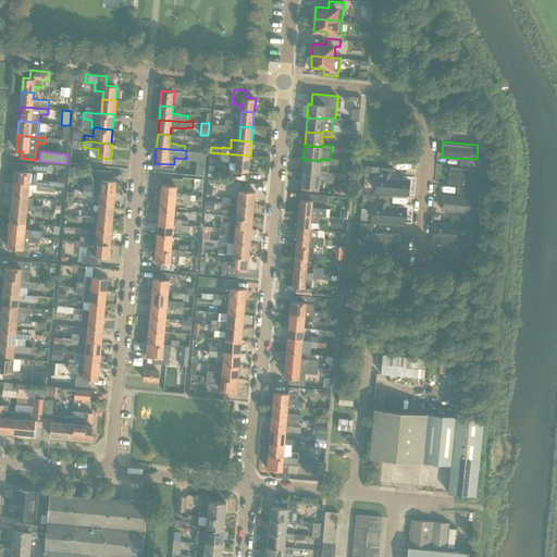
[(210,152),(209,161),(211,161),(212,162),(218,160),(221,160),(223,160),(230,161),(230,169),(233,172),(238,172),(238,170),(249,171),(250,156),(210,152)]
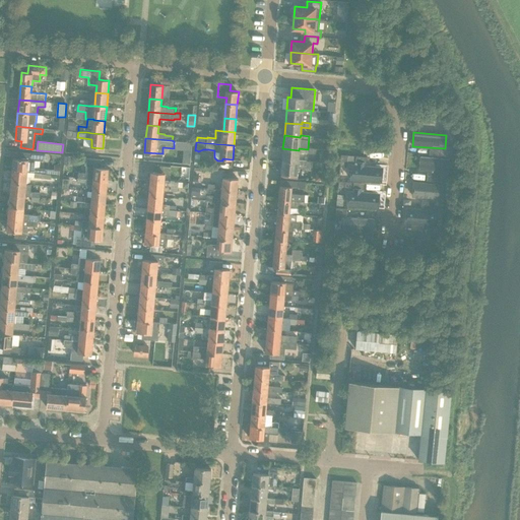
[(282,148),(281,161),(298,163),(298,160),(299,152),(316,153),(317,149),(308,149),(299,148),(299,150),(282,148)]
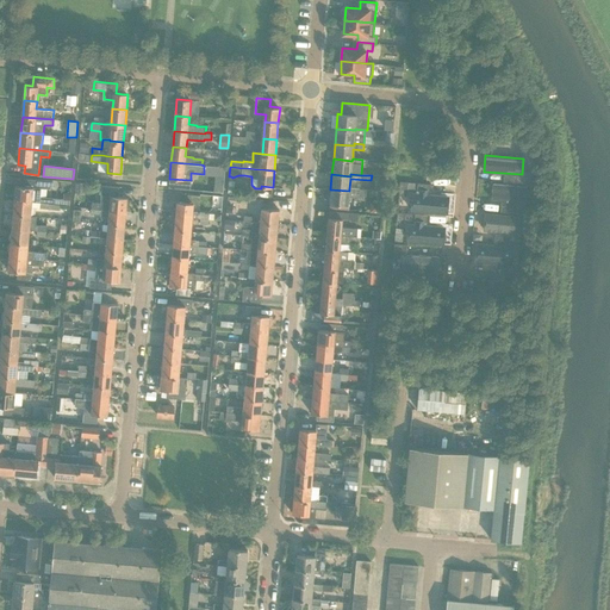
[(224,192),(225,176),(215,176),(213,191),(224,192)]
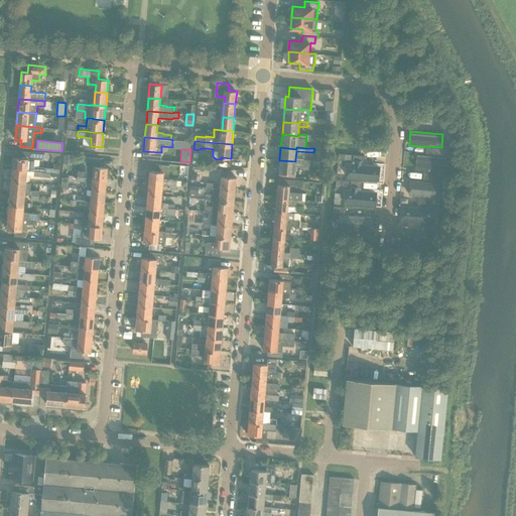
[(13,157),(12,170),(41,172),(44,172),(44,167),(34,166),(35,158),(44,159),(44,153),(20,151),(19,158),(13,157)]
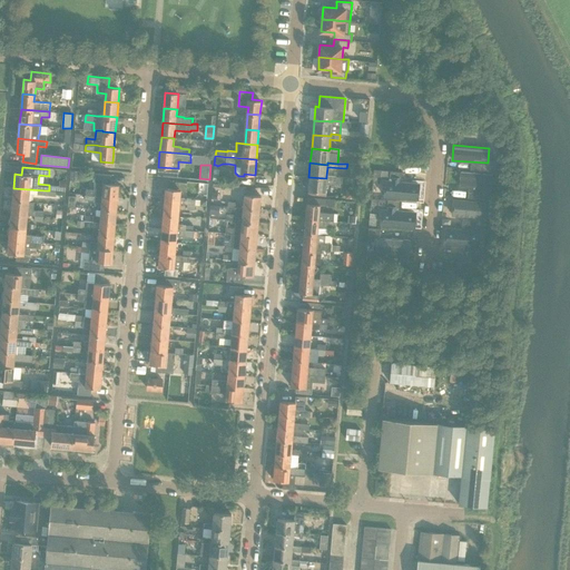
[(71,170),(70,180),(79,180),(80,172),(71,170)]
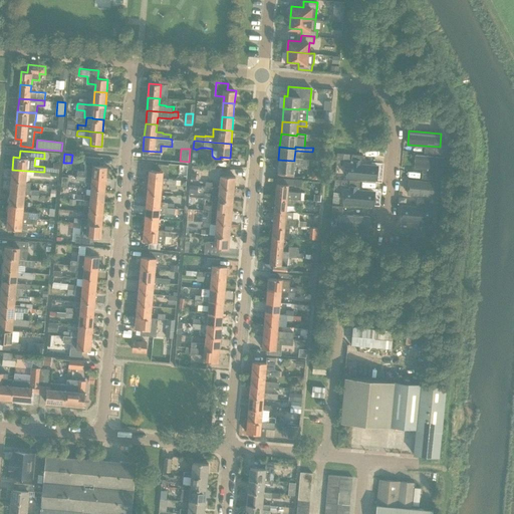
[(415,155),(414,168),(444,171),(445,157),(415,155)]
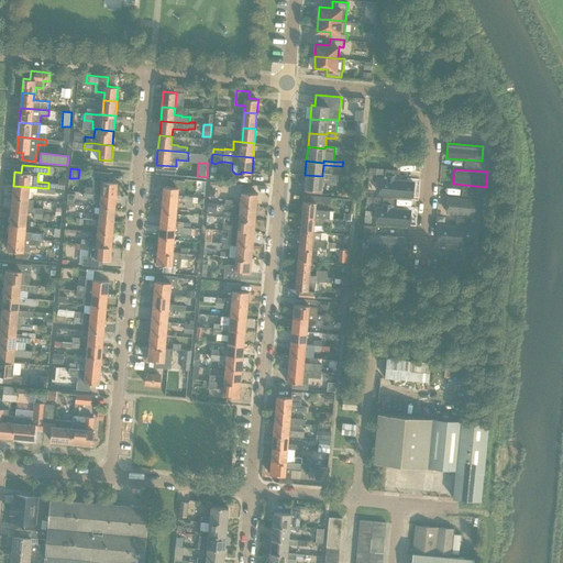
[(85,192),(117,196),(118,181),(109,181),(110,173),(95,170),(94,187),(86,186),(85,192)]
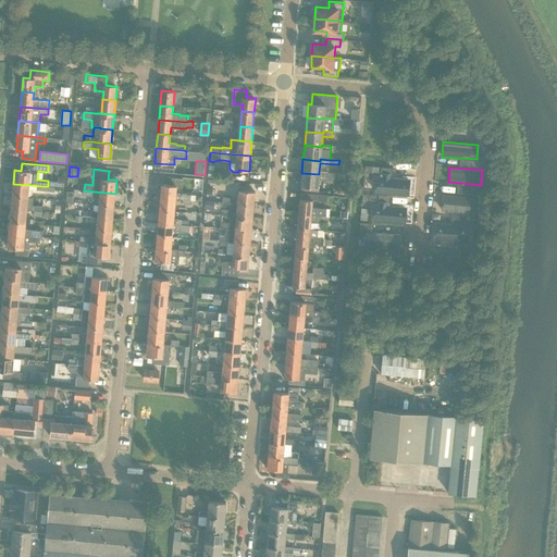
[(301,173),(300,189),(318,190),(319,180),(329,181),(329,180),(329,173),(319,172),(319,174),(301,173)]
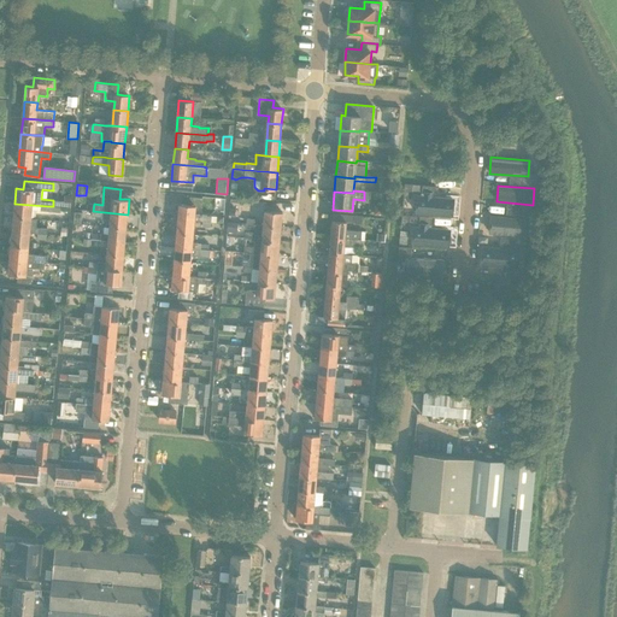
[(417,194),(416,213),(458,216),(459,198),(417,194)]
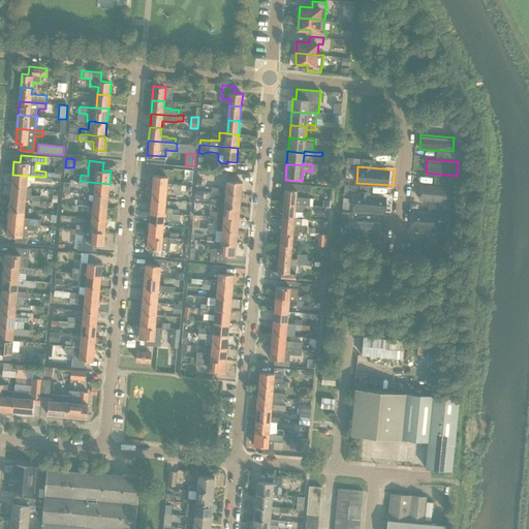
[(154,176),(153,188),(166,189),(174,190),(182,190),(182,185),(167,183),(167,181),(167,177),(174,177),(174,172),(174,169),(162,168),(161,177),(154,176)]
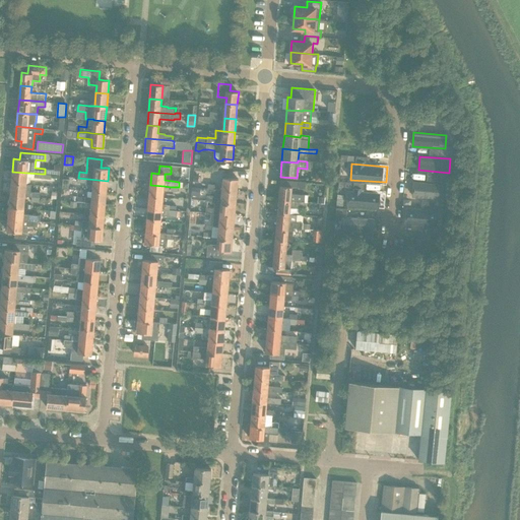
[(12,172),(11,184),(25,185),(26,177),(42,179),(42,174),(12,172)]
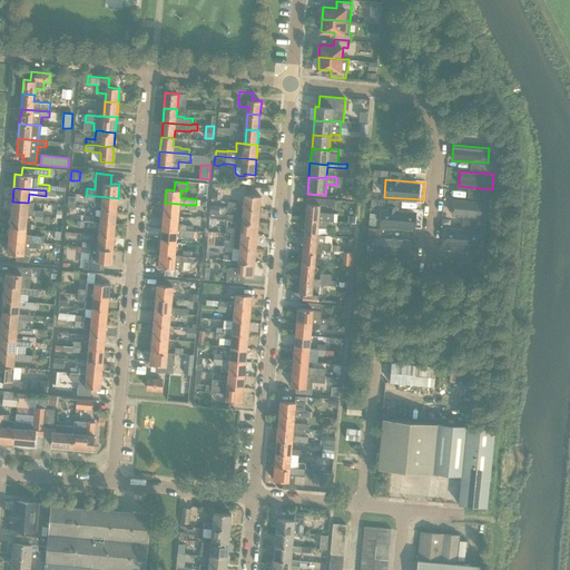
[(118,198),(86,195),(85,199),(95,200),(94,202),(102,203),(102,209),(117,210),(118,198)]
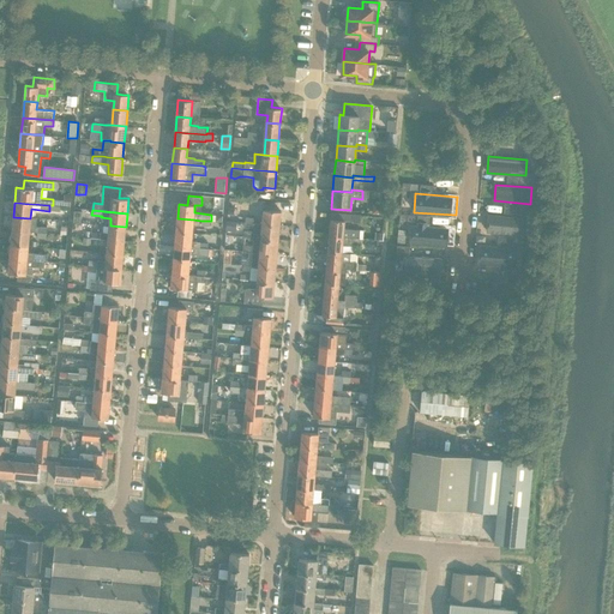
[(262,226),(280,228),(281,214),(263,211),(262,226)]
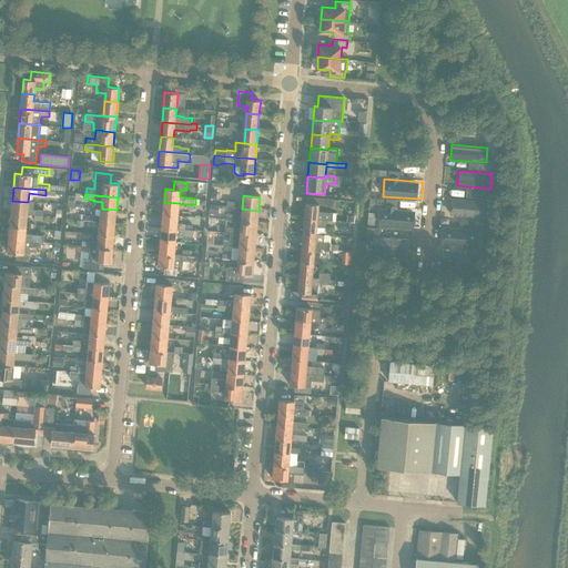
[(452,198),(449,215),(484,217),(485,200),(452,198)]
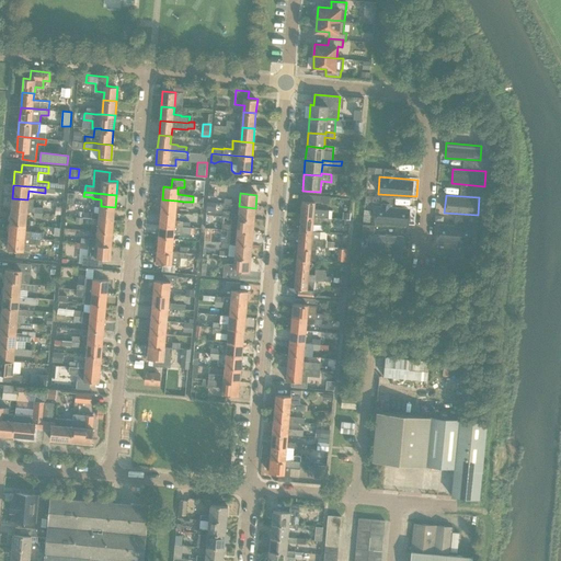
[(35,213),(43,214),(43,207),(34,206),(34,199),(27,199),(12,198),(11,210),(26,213),(35,213)]
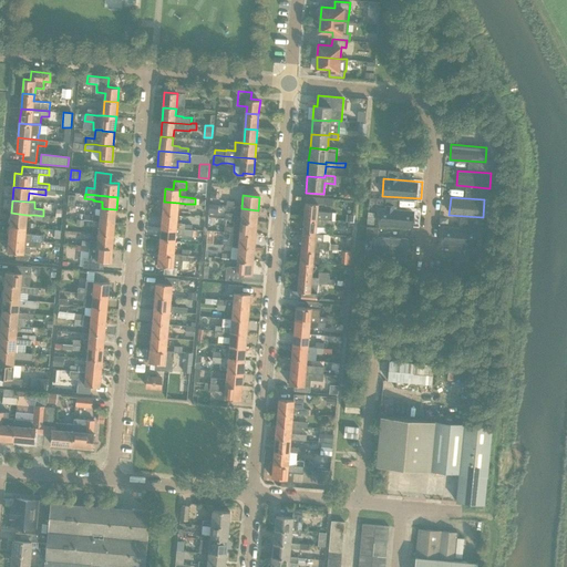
[(178,203),(164,202),(163,214),(177,216),(178,203)]
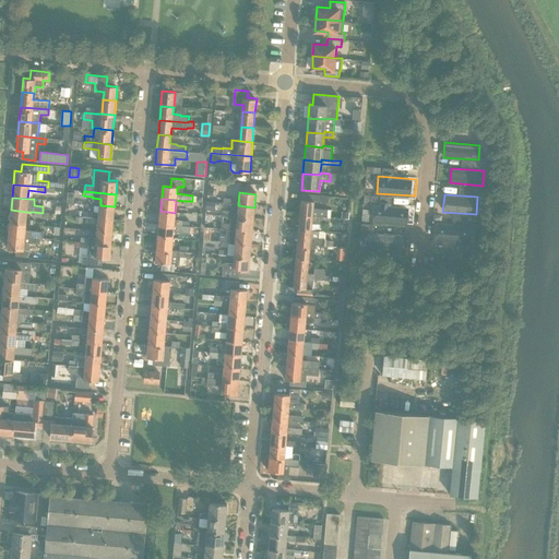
[(299,215),(328,217),(329,211),(313,210),(313,202),(300,201),(299,215)]
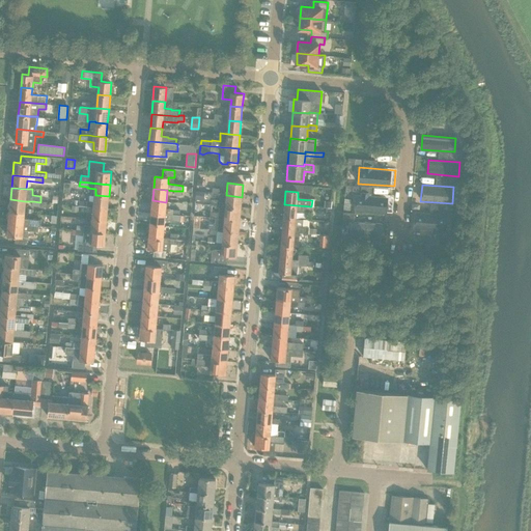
[(392,196),(356,194),(355,210),(391,212),(392,196)]
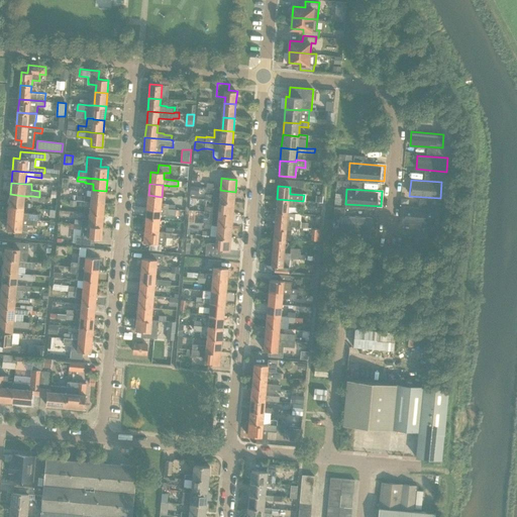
[(106,191),(93,190),(92,196),(77,195),(77,200),(77,201),(92,202),(105,203),(106,191)]
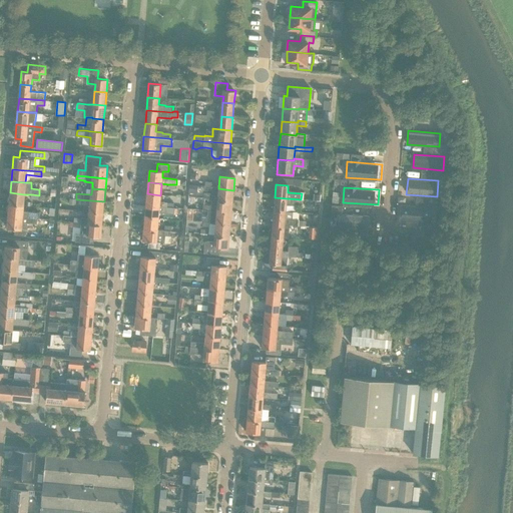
[(212,198),(211,200),(232,202),(233,190),(218,188),(211,188),(211,192),(204,191),(204,197),(212,198)]
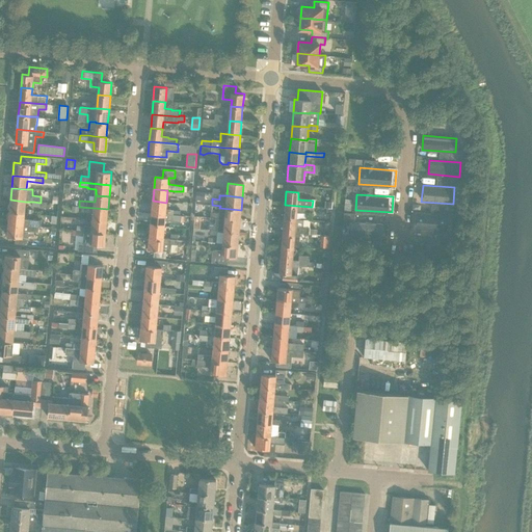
[(9,212),(24,214),(25,202),(10,200),(9,212)]
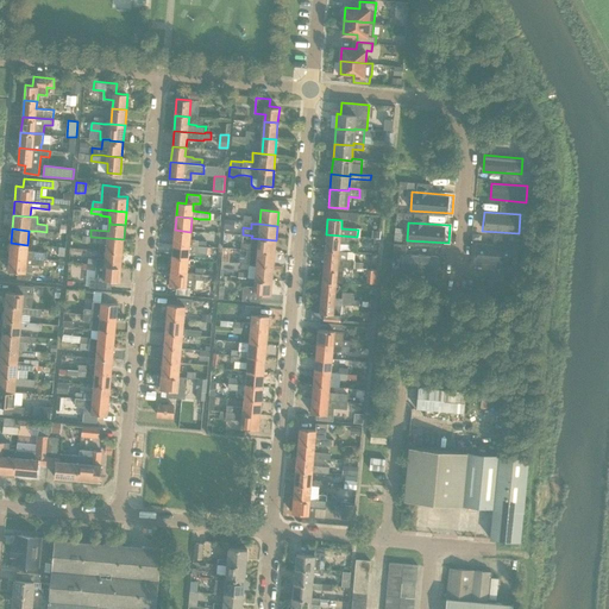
[(174,244),(199,246),(199,240),(190,239),(190,232),(175,230),(174,244)]
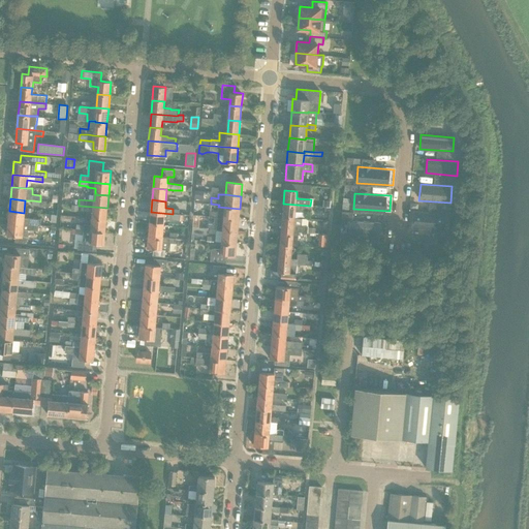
[(283,204),(282,217),(293,218),(294,217),(294,212),(294,210),(310,211),(310,206),(283,204)]
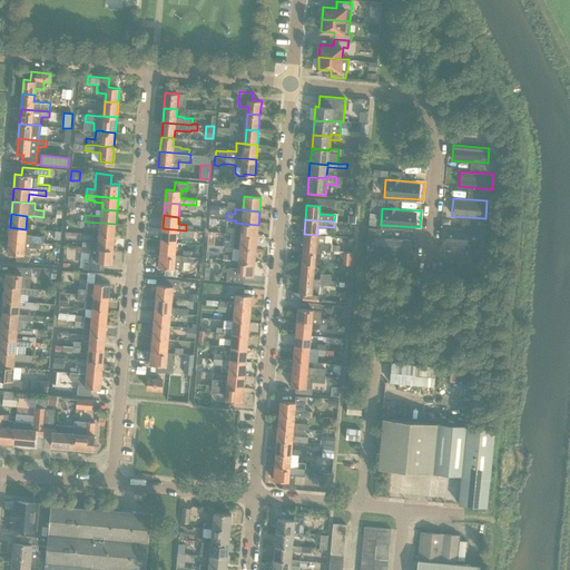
[(115,237),(116,224),(101,223),(100,236),(115,237)]
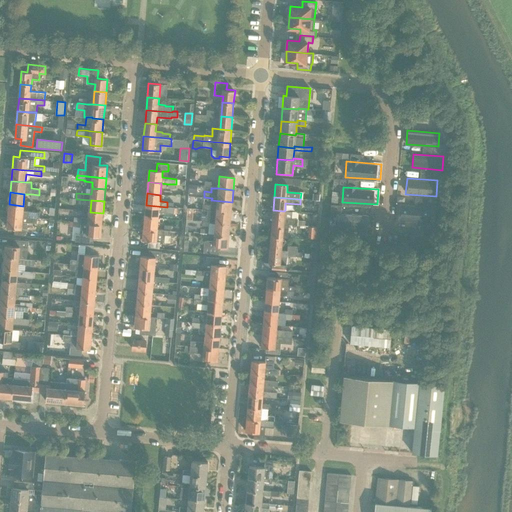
[(216,212),(230,213),(232,202),(211,200),(211,204),(203,204),(203,209),(216,210),(216,212)]
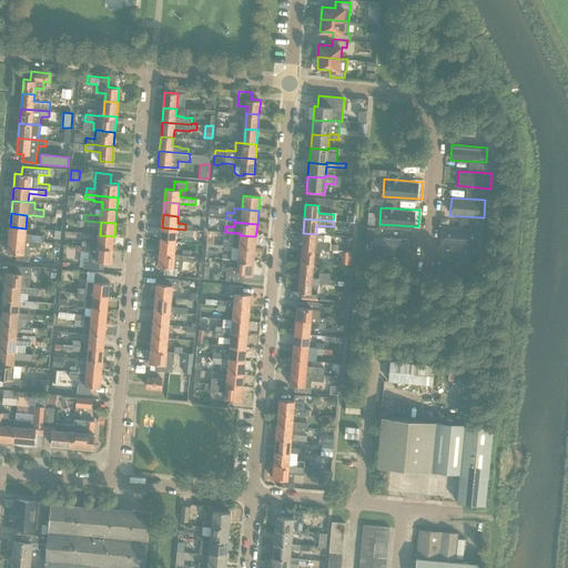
[(10,226),(9,240),(41,243),(41,242),(43,242),(43,235),(26,233),(26,229),(10,226)]
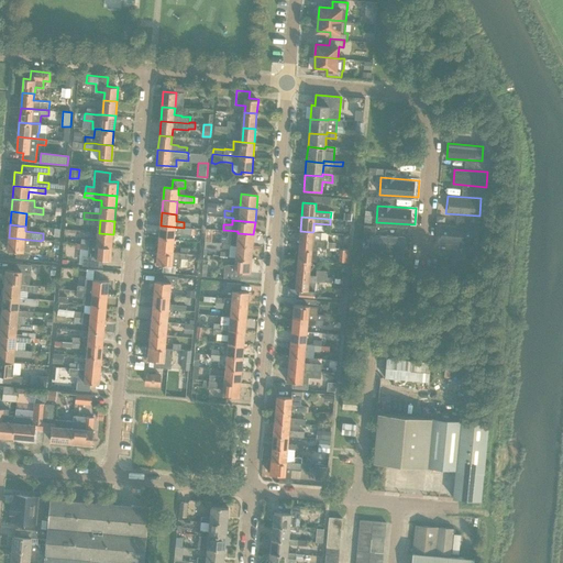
[(475,227),(440,224),(439,242),(474,244),(475,227)]
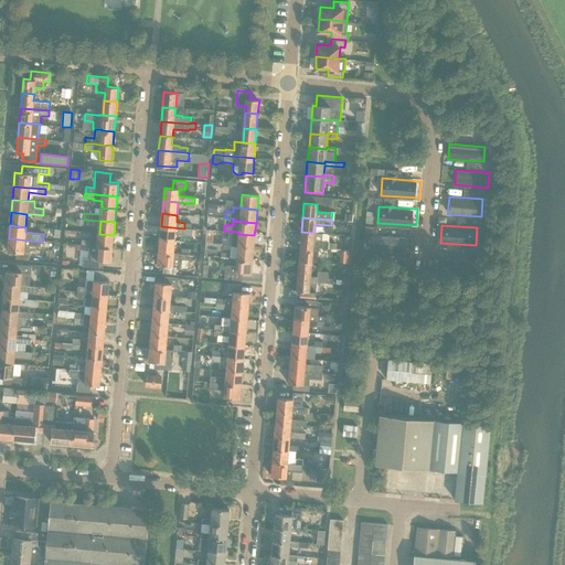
[(191,228),(184,228),(161,226),(159,240),(174,241),(176,234),(192,235),(192,230),(191,228)]
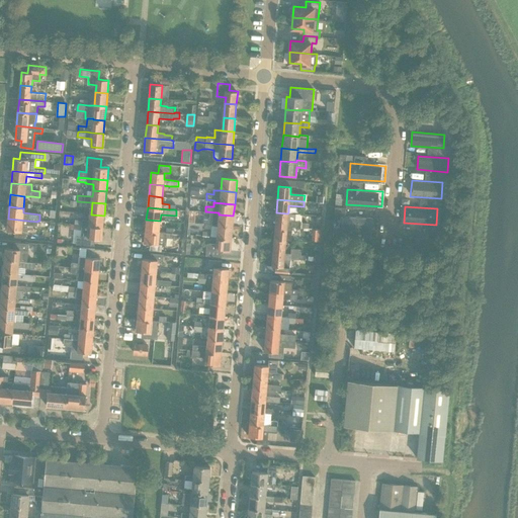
[(204,219),(204,223),(218,225),(218,227),(232,228),(233,216),(219,214),(219,212),(210,211),(209,220),(204,219)]
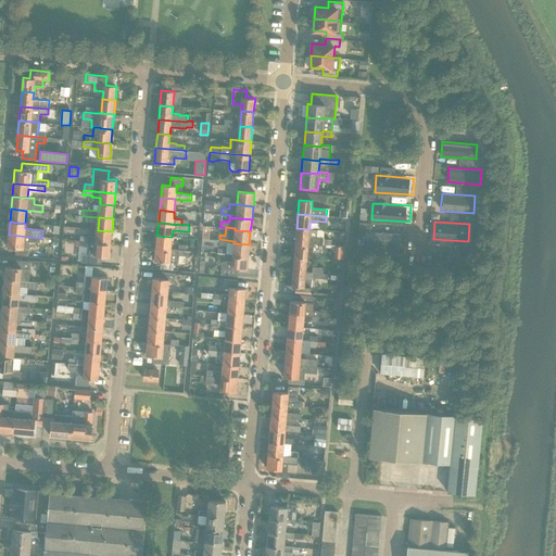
[(297,228),(295,243),(314,244),(314,243),(324,244),(324,237),(317,237),(317,230),(308,229),(297,228)]
